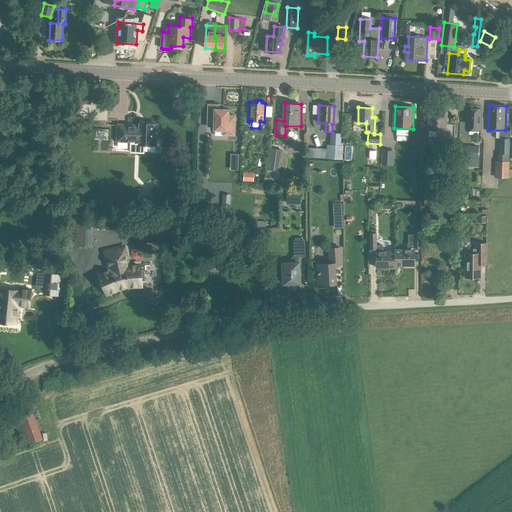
[(481,130),(482,109),(468,108),(467,129),(481,130)]
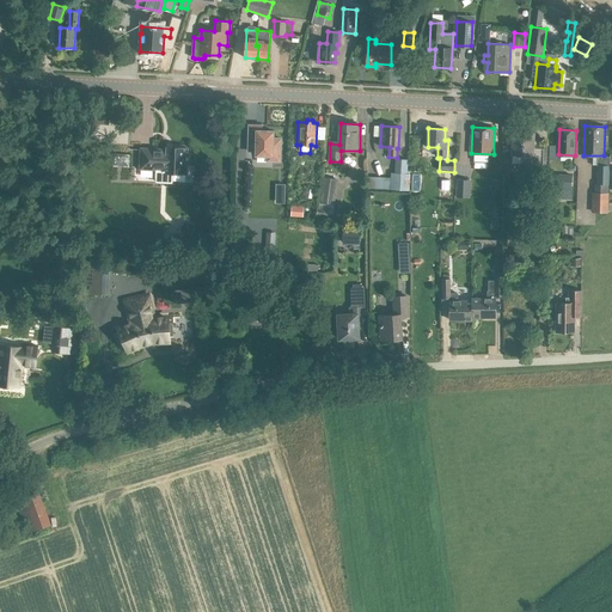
[(274,132),(257,130),(257,135),(249,135),(249,151),(256,151),(256,155),(268,155),(268,161),(280,161),(281,139),(274,139),(274,132)]
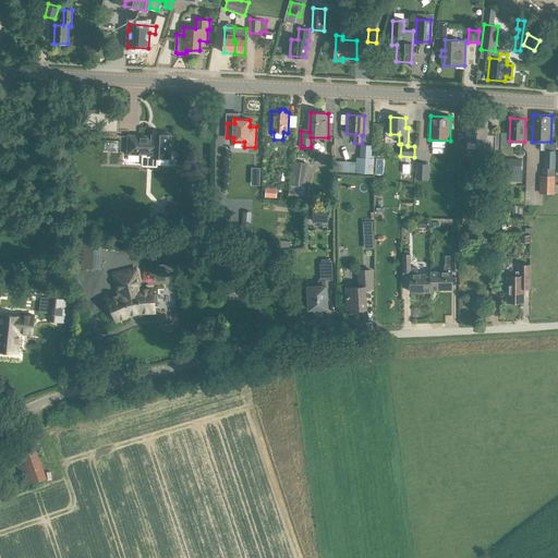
[(489,128),(486,128),(487,121),(469,121),(468,141),(468,143),(469,145),(470,147),(472,148),(474,149),(476,149),(476,152),(497,153),(498,133),(495,133),(495,130),(495,126),(489,126),(489,128)]
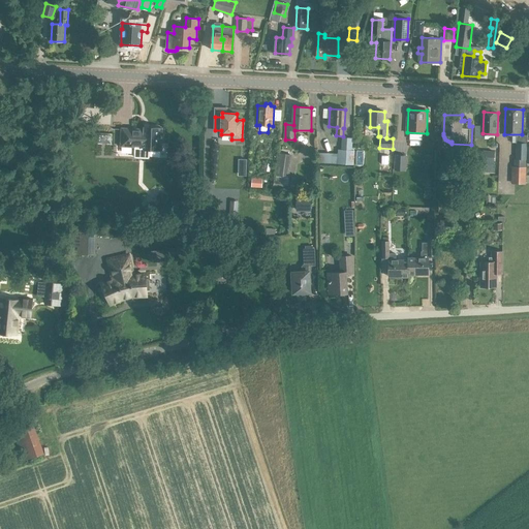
[(144,148),(144,150),(161,150),(162,128),(145,127),(145,129),(122,128),(121,147),(144,148)]
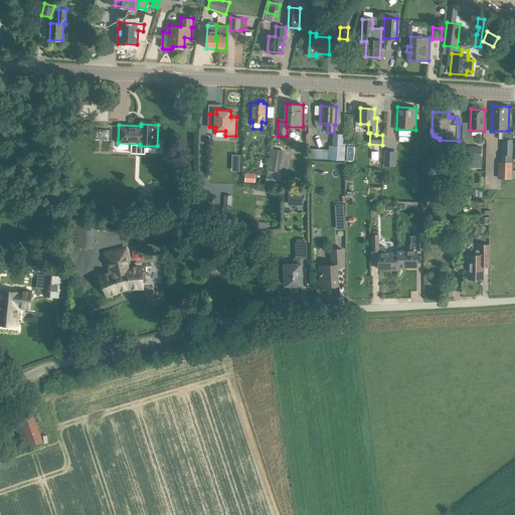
[(342,146),(343,134),(333,134),(333,146),(329,145),(329,151),(315,151),(309,151),(309,159),(328,159),(329,159),(344,160),(345,147),(342,146)]
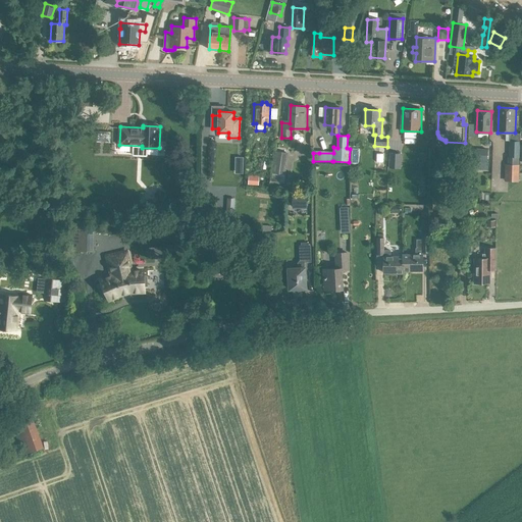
[(520,142),(509,141),(509,158),(519,158),(520,142)]
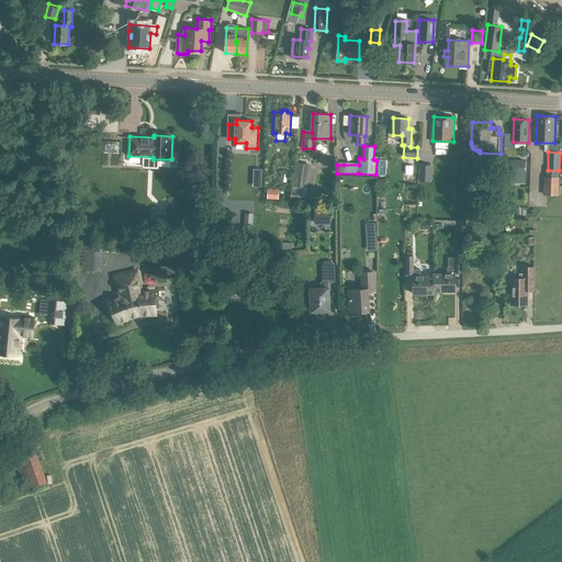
[(506,160),(506,173),(525,173),(525,160),(506,160)]
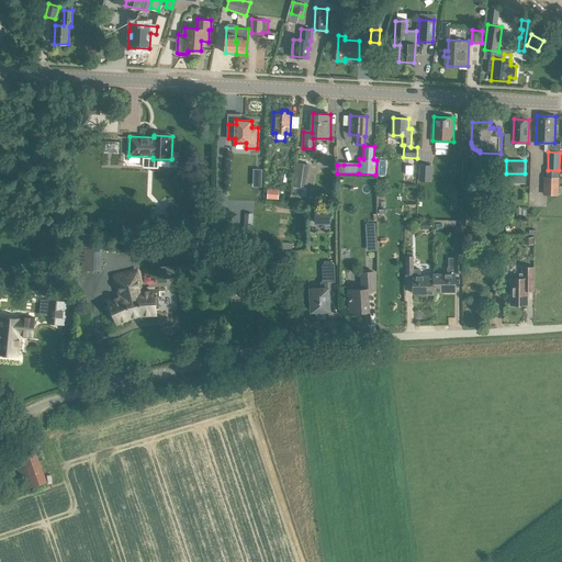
[(307,189),(311,165),(296,163),(293,187),(307,189)]
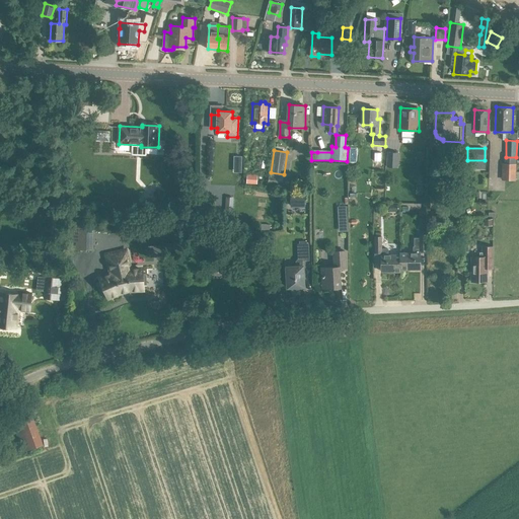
[(398,165),(398,153),(387,152),(387,165),(398,165)]
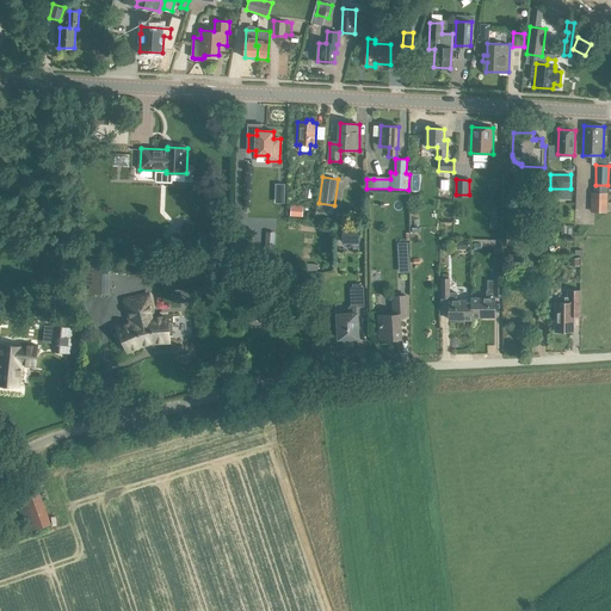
[(500,193),(501,179),(491,179),(491,193),(500,193)]
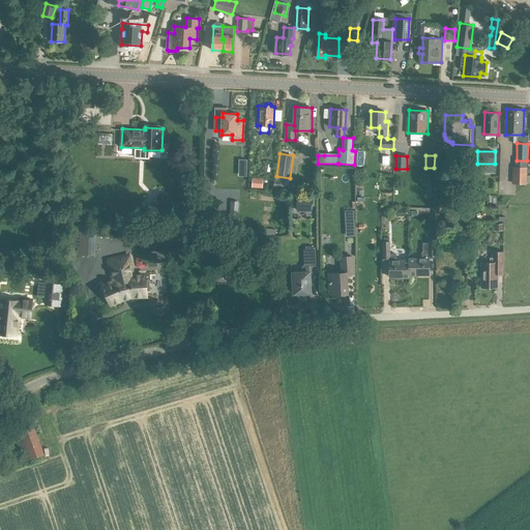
[(475,181),(475,174),(475,171),(463,172),(463,173),(458,173),(458,187),(469,187),(469,182),(467,182),(467,180),(475,181)]
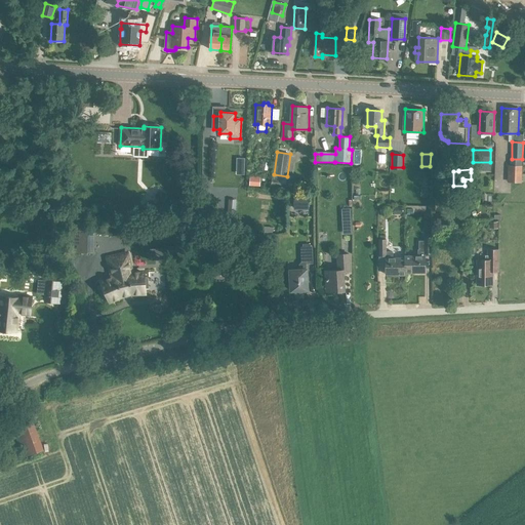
[(522,187),(521,172),(507,172),(508,187),(522,187)]
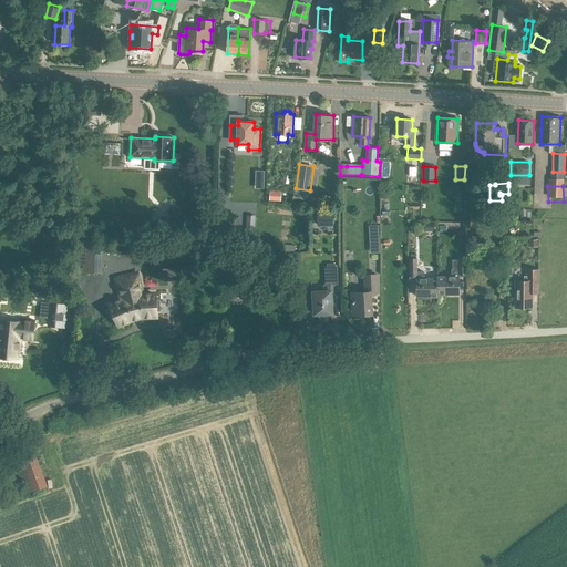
[(270,191),(269,200),(281,202),(281,192),(270,191)]
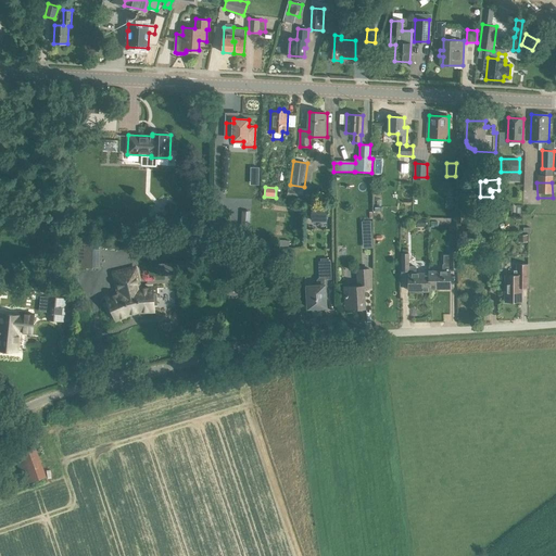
[(304,189),(288,187),(287,198),(303,200),(304,189)]
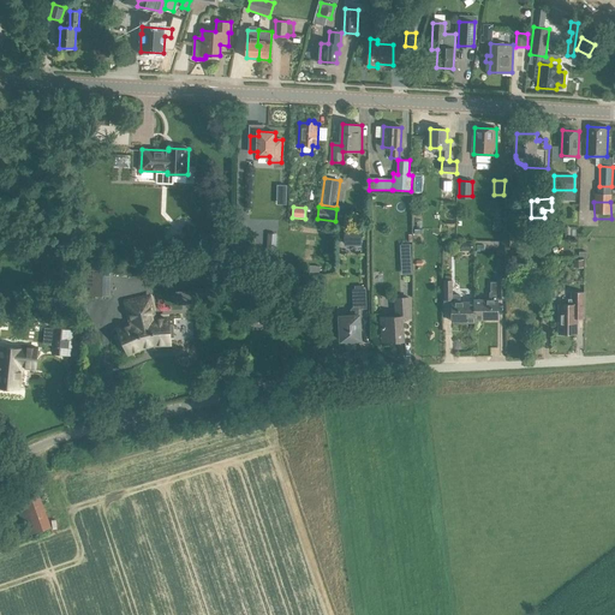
[(345,246),(360,246),(360,227),(345,227),(345,246)]
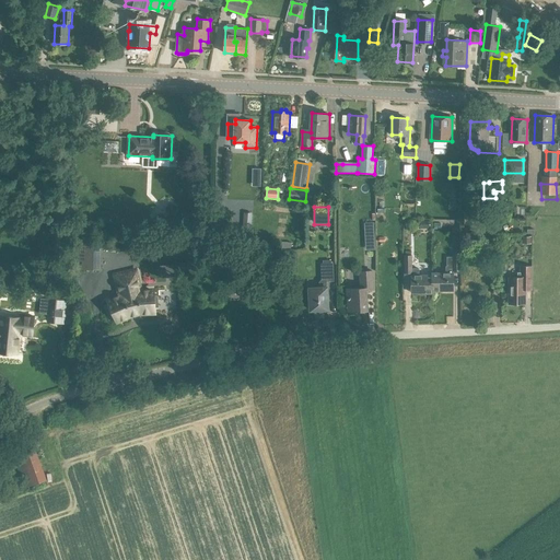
[(244,212),(243,231),(251,232),(252,213),(244,212)]
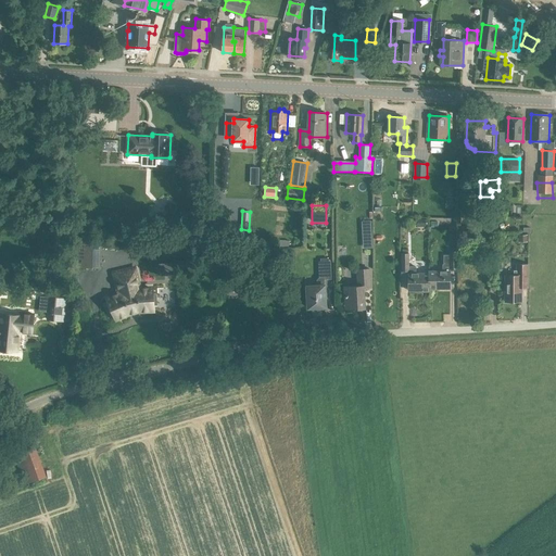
[(371,220),(362,220),(363,249),(373,248),(371,220)]
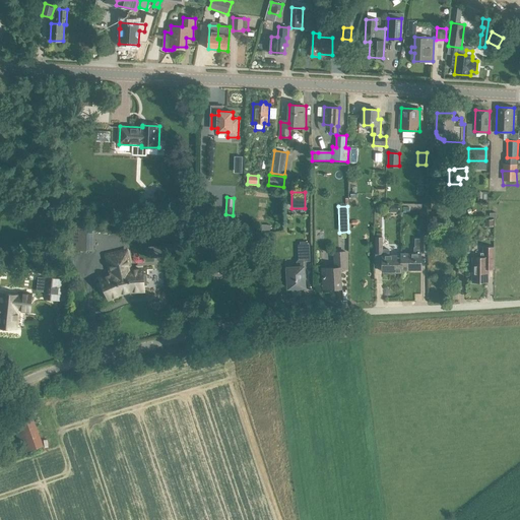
[(93,231),(74,230),(74,251),(92,251),(93,231)]
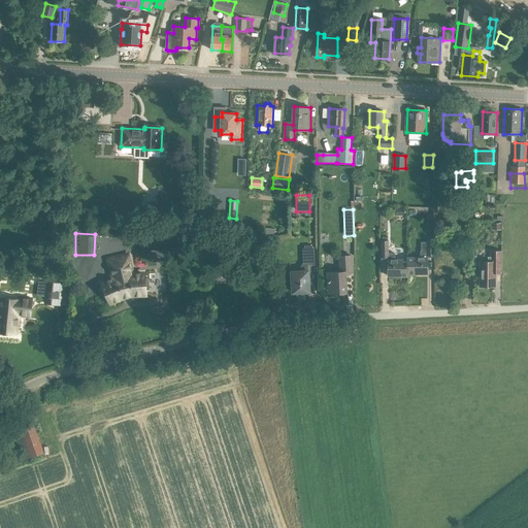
[(428,273),(428,258),(434,258),(434,238),(427,238),(427,251),(421,251),(421,258),(408,258),(408,259),(408,275),(414,275),(414,274),(428,273)]
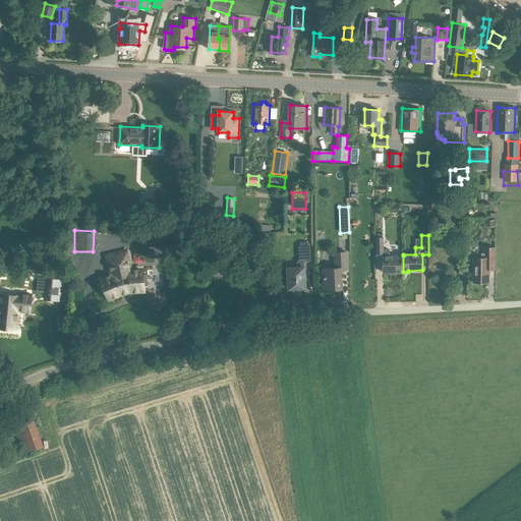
[(403,273),(403,272),(403,255),(390,256),(390,249),(384,249),(384,237),(375,237),(375,256),(384,256),(384,273),(398,273),(403,273)]
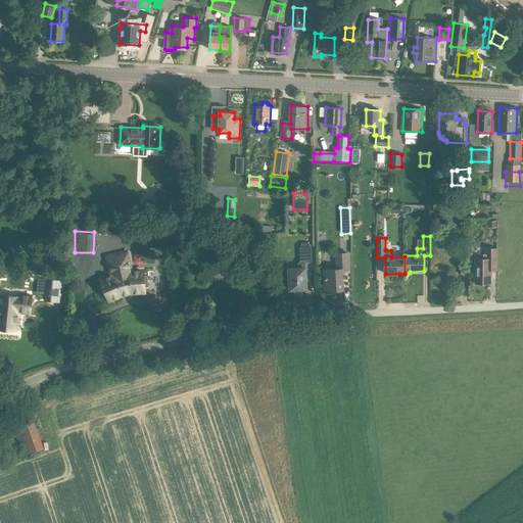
[(306,289),(306,269),(305,269),(305,263),(312,262),(312,246),(301,246),(301,262),(299,264),(300,268),(299,268),(299,269),(289,269),(290,289),(306,289)]
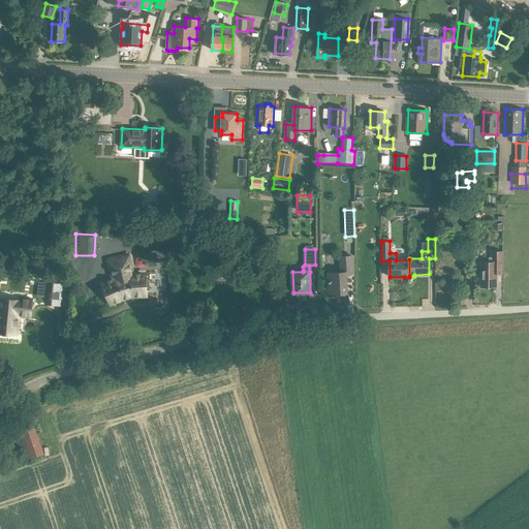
[(151,250),(151,261),(156,261),(162,261),(164,261),(164,253),(164,250),(154,250),(151,250)]
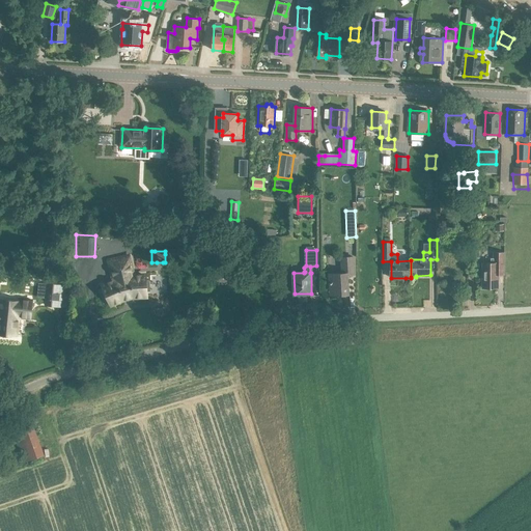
[(487,267),(483,266),(483,282),(485,282),(485,288),(498,288),(498,275),(505,275),(505,253),(494,253),(494,258),(492,258),(492,263),(487,263),(487,267)]
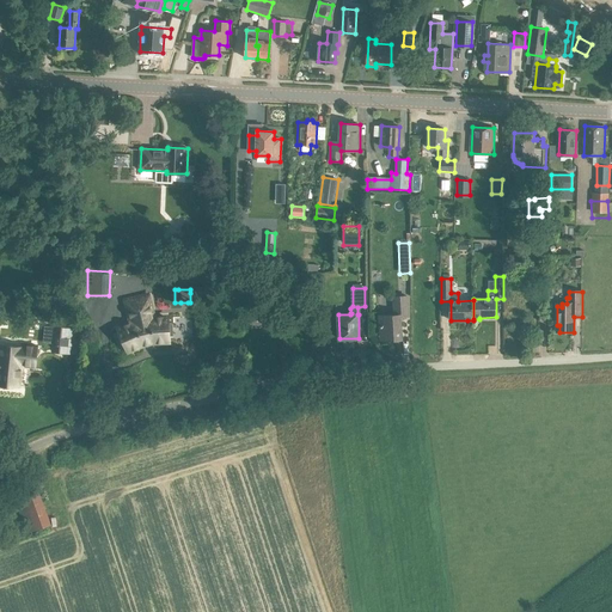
[(393,316),(380,316),(381,340),(402,338),(402,318),(409,318),(408,295),(392,297),(393,316)]
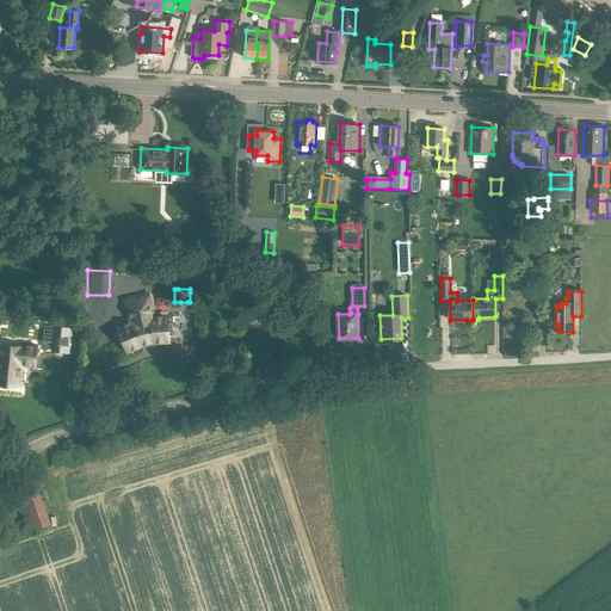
[(148,297),(127,302),(130,319),(135,319),(136,321),(135,322),(119,328),(129,350),(131,349),(133,351),(140,347),(140,345),(142,345),(143,344),(143,345),(152,343),(153,341),(156,341),(156,344),(165,343),(165,341),(167,341),(167,335),(173,335),(172,322),(166,323),(166,318),(149,319),(148,315),(153,314),(148,297)]
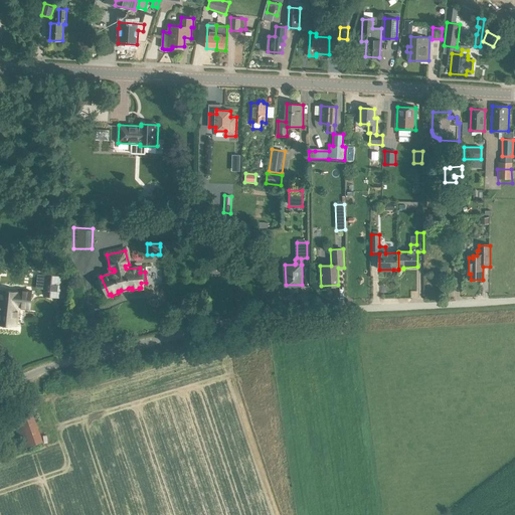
[(452,252),(434,252),(435,281),(453,281),(452,252)]
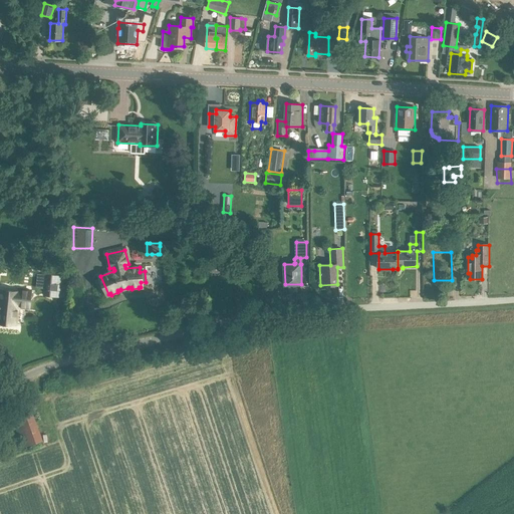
[(60,298),(62,276),(45,274),(42,296),(60,298)]
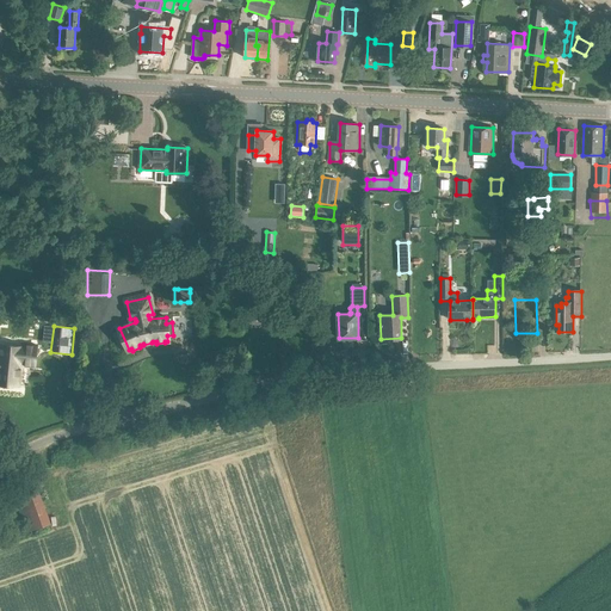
[(0,344),(0,384),(19,387),(22,365),(35,366),(37,346),(23,344),(22,347),(0,344)]
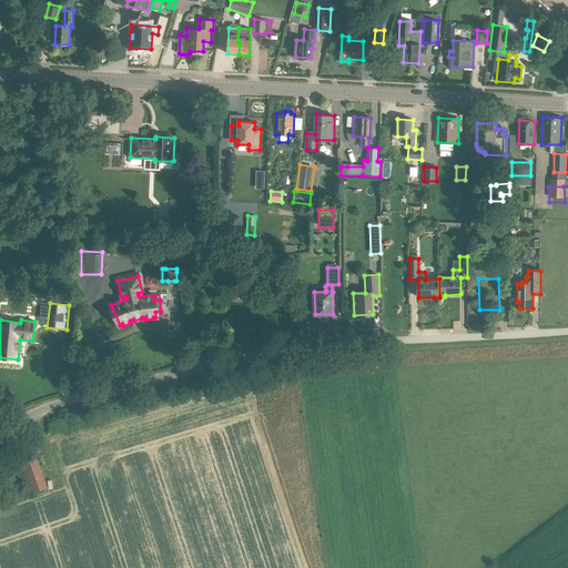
[(37,456),(14,463),(24,495),(48,487),(37,456)]
